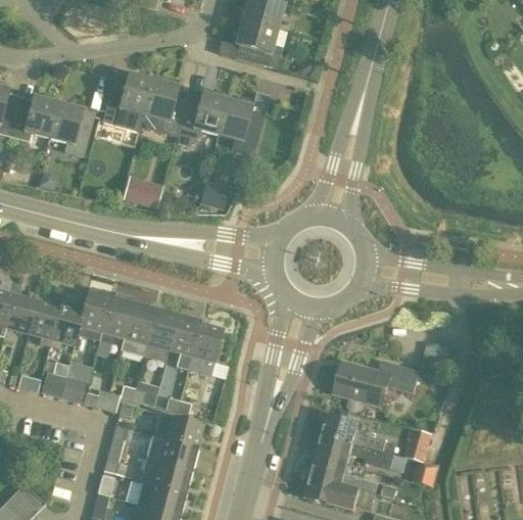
[(119,0),(154,9),(156,0),(119,0)]
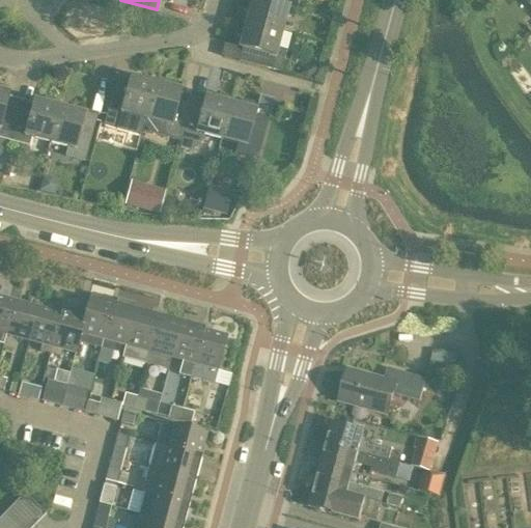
[(248,10),(245,20),(280,29),(284,12),(294,15),(297,0),(244,0),(243,6),(244,9),(248,10)]
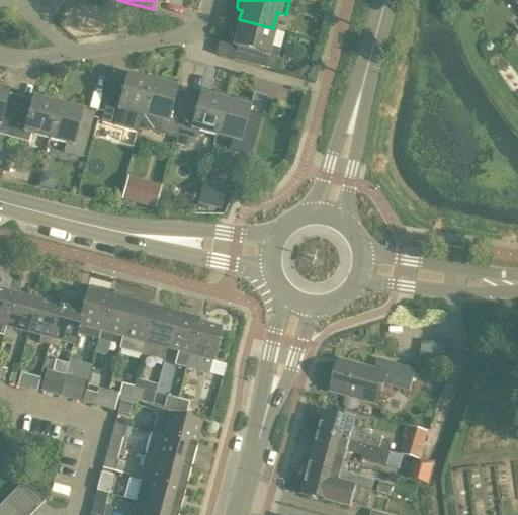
[(273,28),(239,19),(239,20),(236,19),(233,21),(230,30),(232,33),(235,34),(233,45),(237,46),(234,58),(272,68),(278,46),(269,44),(273,28)]
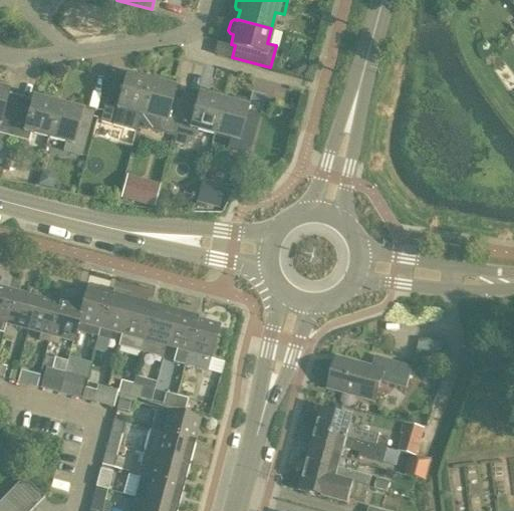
[(123,109),(140,113),(150,78),(125,71),(124,75),(112,72),(99,118),(119,123),(123,109)]
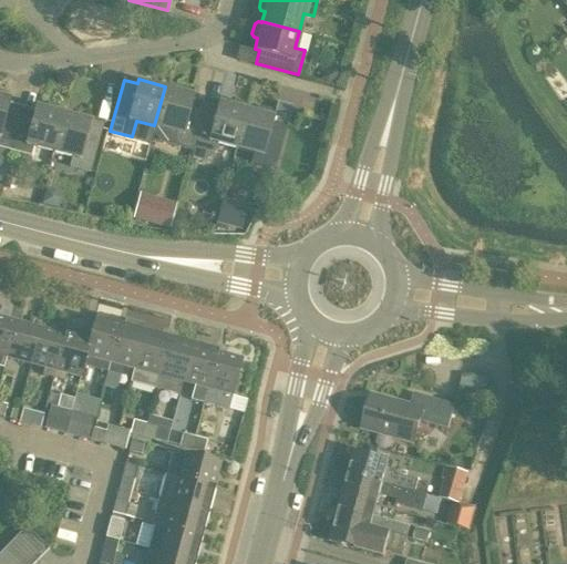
[(158,139),(192,149),(204,100),(193,98),(194,94),(191,93),(192,91),(189,88),(179,84),(176,86),(176,90),(165,86),(154,125),(155,125),(154,131),(158,139)]
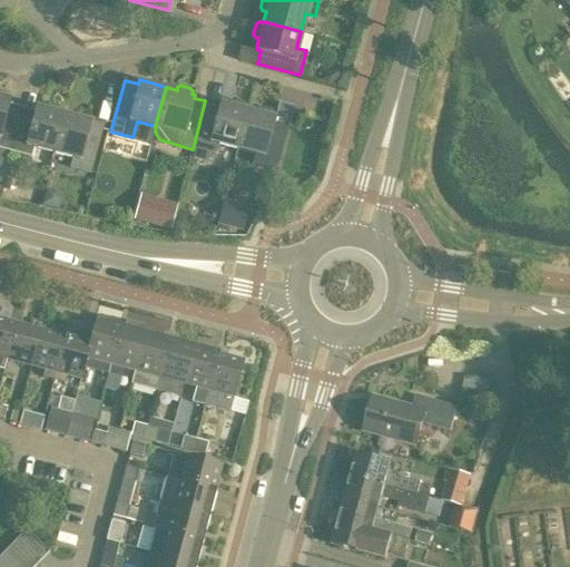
[(0,146),(10,149),(20,114),(7,110),(10,98),(0,95),(0,146)]
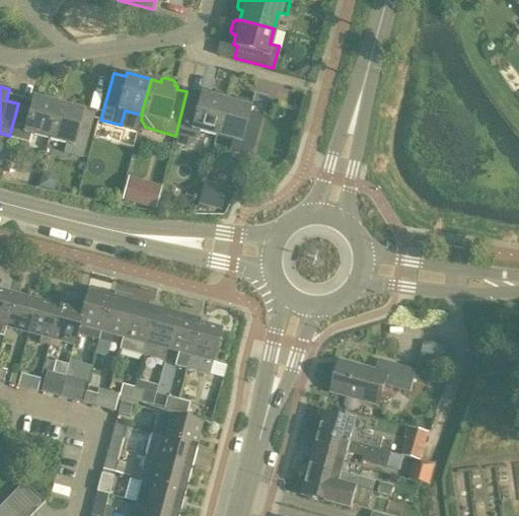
[(215,135),(224,98),(223,97),(224,94),(221,91),(214,89),(210,90),(209,94),(199,91),(198,94),(187,91),(175,136),(177,136),(175,143),(187,145),(192,141),(193,137),(196,138),(198,130),(215,135)]
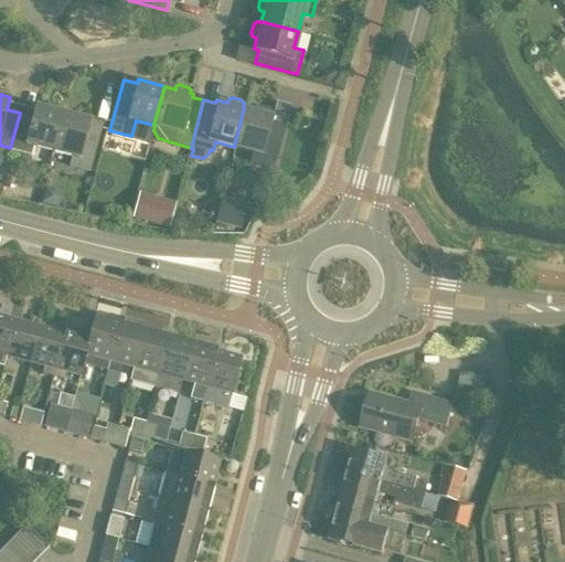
[(33,145),(52,150),(63,110),(60,110),(61,106),(59,103),(49,101),(44,102),(43,106),(35,104),(32,116),(20,113),(10,148),(31,154),(33,145)]
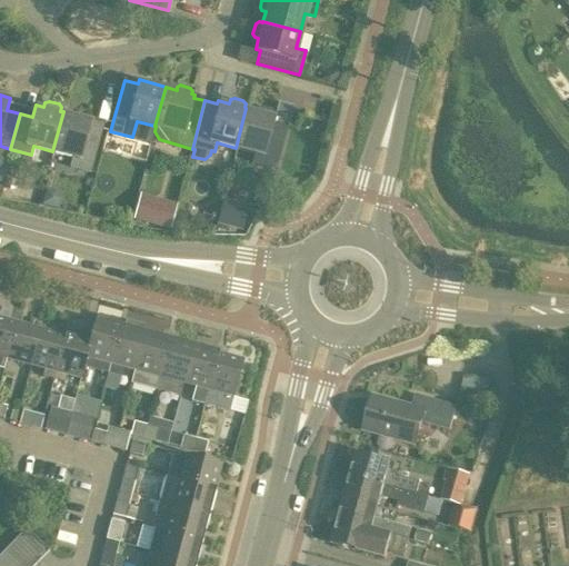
[(257,108),(257,110),(246,108),(236,148),(256,152),(253,161),(273,167),(286,122),(272,119),(273,116),(271,115),(271,111),(270,109),(260,106),(257,108)]
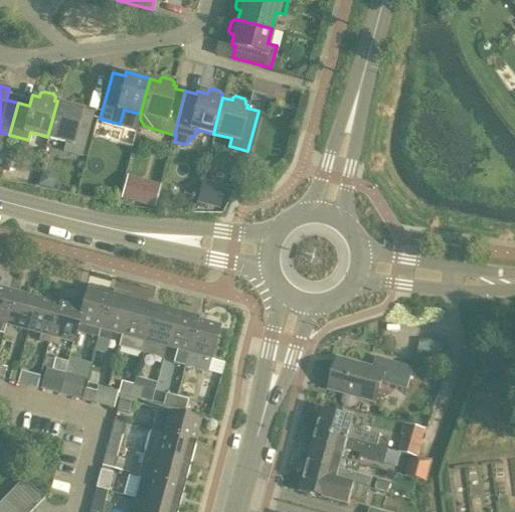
[(57,101),(47,137),(64,142),(62,149),(81,154),(93,115),(81,112),(82,108),(57,101)]
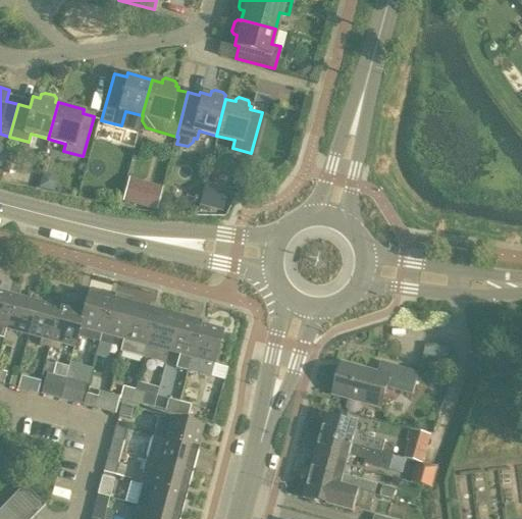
[(227,186),(204,179),(198,202),(221,208),(227,186)]
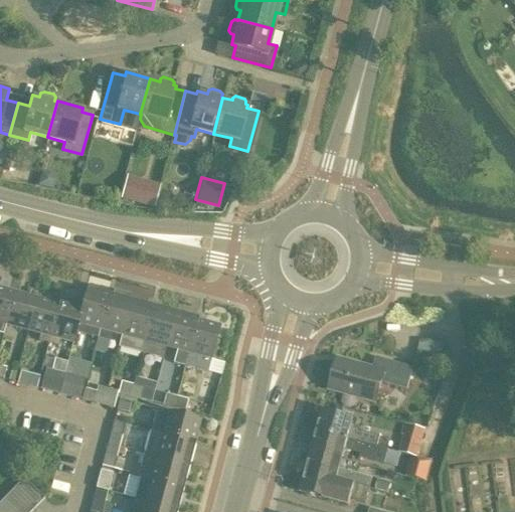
[(159,184),(138,178),(131,201),(152,207),(159,184)]
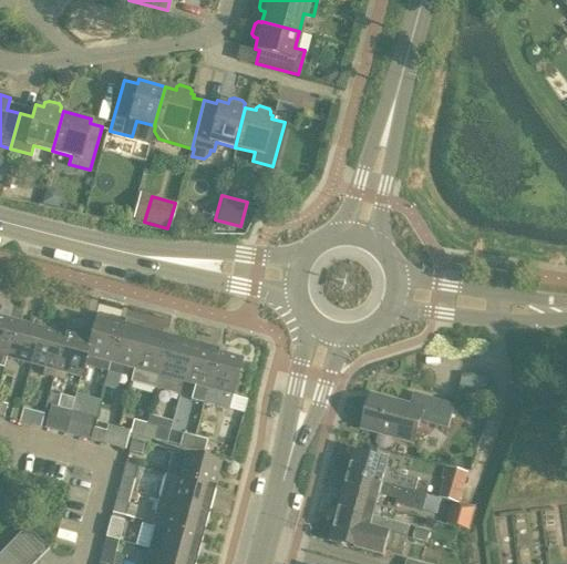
[(83,363),(105,369),(117,324),(111,322),(112,318),(110,315),(100,313),(96,315),(95,318),(94,318),(90,332),(89,332),(79,372),(80,372),(83,363)]
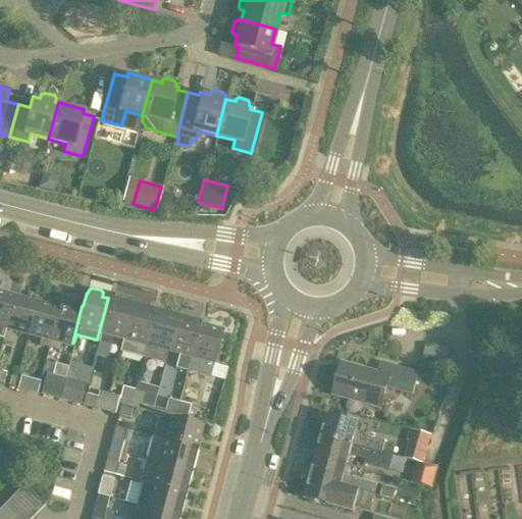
[(0,334),(2,335),(13,294),(0,290),(0,334)]
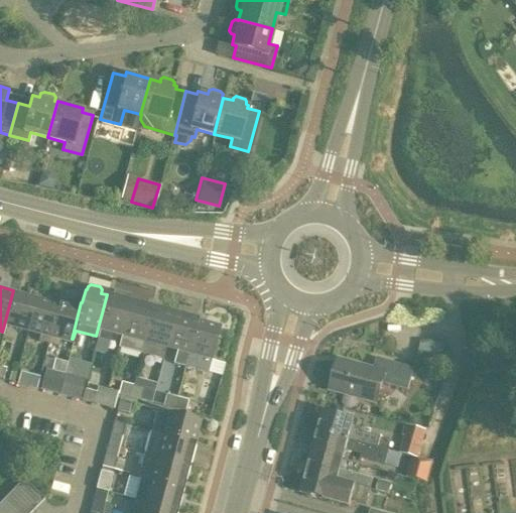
[(118,345),(130,298),(129,298),(131,292),(118,288),(116,294),(108,292),(107,294),(96,336),(110,340),(113,329),(121,331),(118,345)]
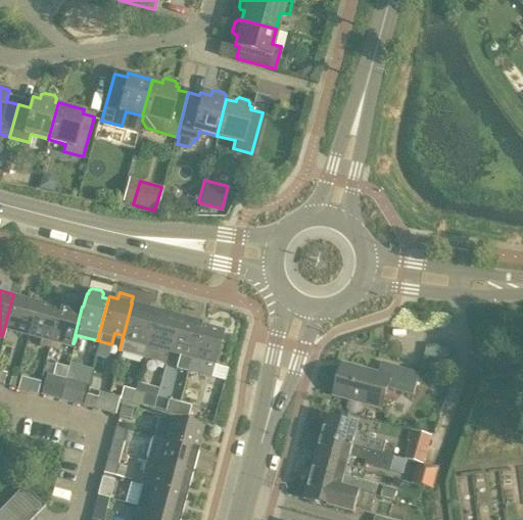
[(6,326),(29,332),(37,300),(13,294),(2,336),(3,337),(6,326)]
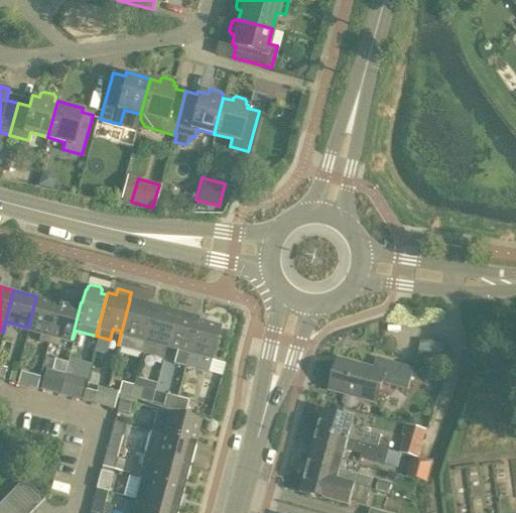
[(37,339),(47,342),(58,302),(36,296),(28,328),(39,331),(37,339)]
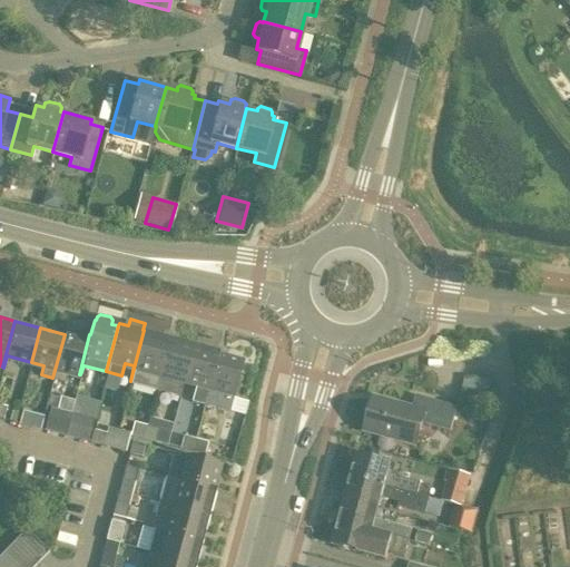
[(68,371),(79,374),(89,334),(75,330),(72,335),(65,334),(52,378),(66,381),(68,371)]
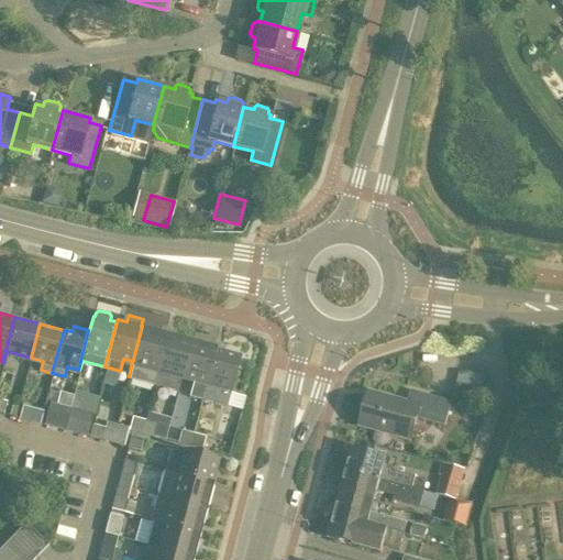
[(129,376),(153,383),(166,332),(142,326),(129,376)]
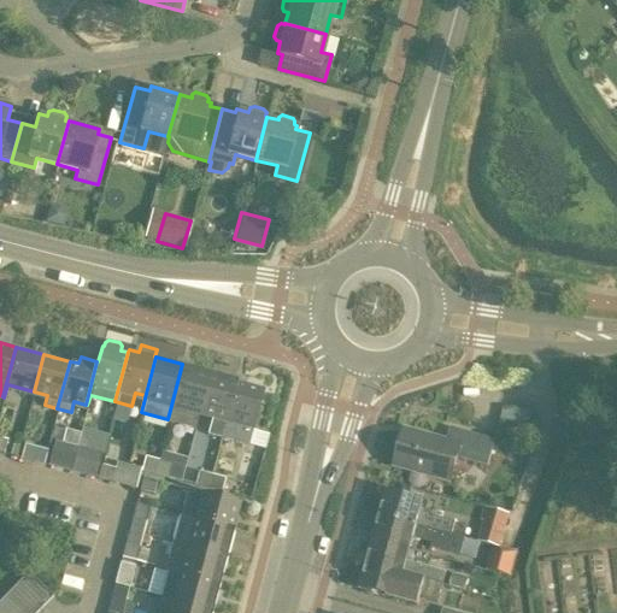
[(182,364),(168,419),(194,426),(198,408),(199,410),(210,371),(182,364)]
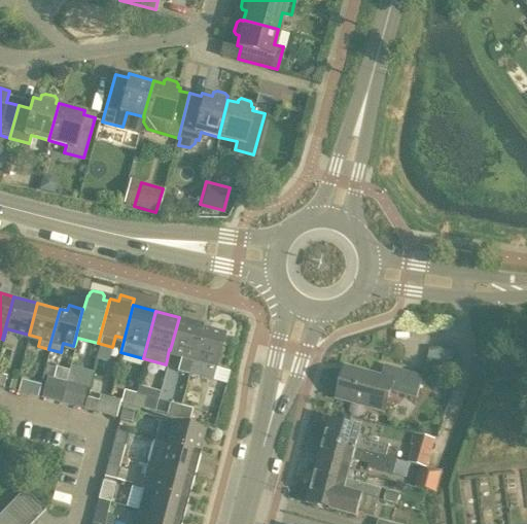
[(176,369),(188,372),(202,322),(179,317),(170,350),(180,352),(176,369)]
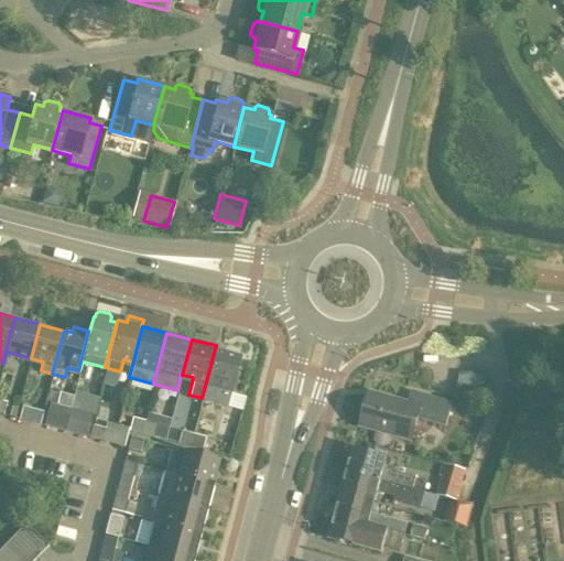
[(216,345),(202,398),(227,405),(240,354),(216,347),(216,345)]
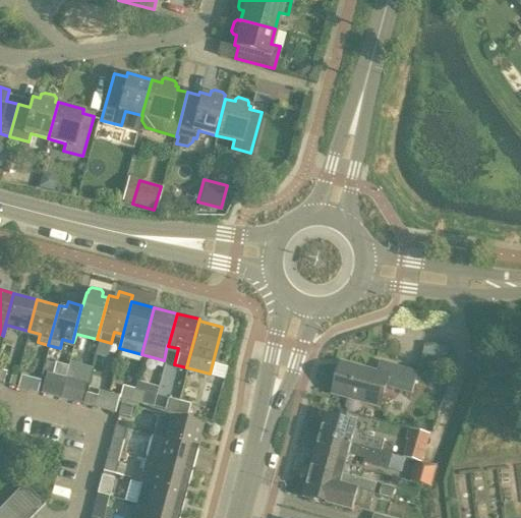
[(424,344),(421,355),(449,353),(448,342),(424,344)]
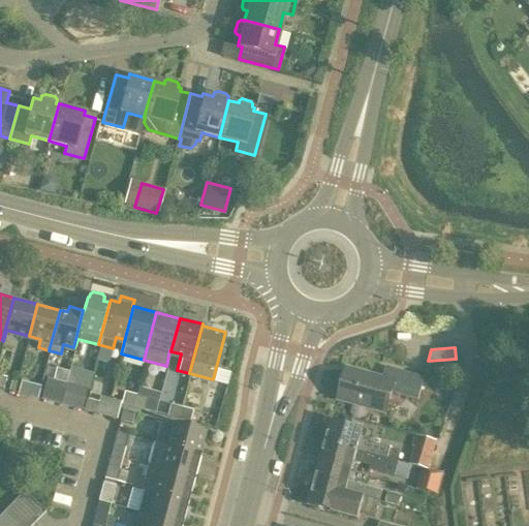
[(346,367),(338,397),(386,410),(392,390),(418,397),(425,375),(386,365),(382,377),(346,367)]
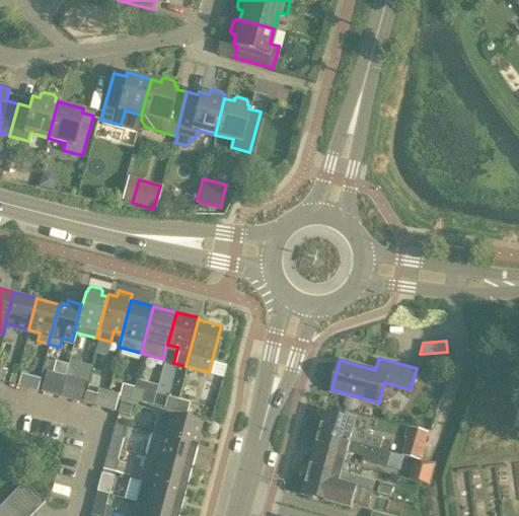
[(40,390),(59,395),(64,373),(46,368),(40,390)]
